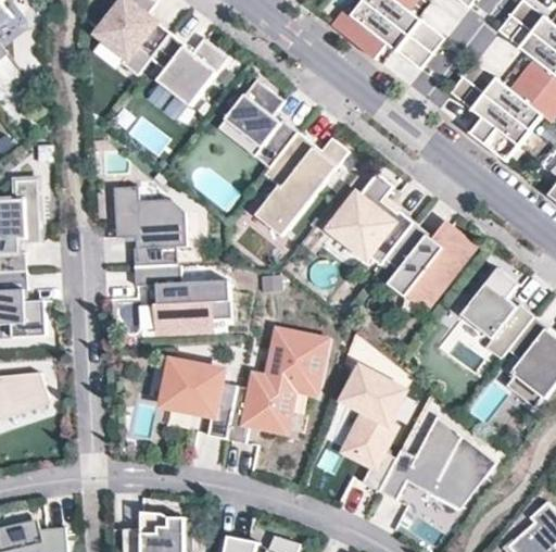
[(0,0),(0,19),(9,12),(0,0)]
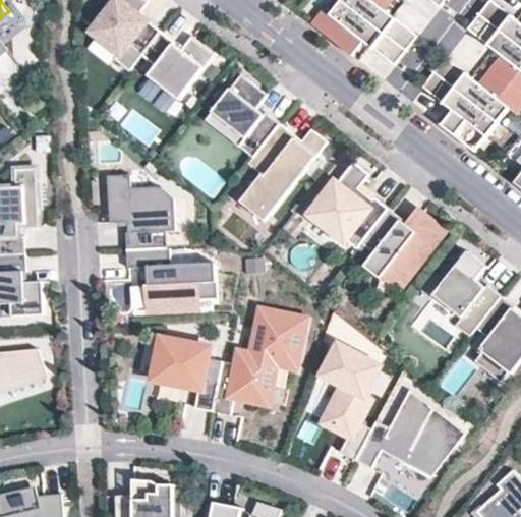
[(140,53),(159,29),(145,17),(143,19),(135,13),(146,0),(116,0),(94,30),(119,49),(113,57),(127,69),(140,53)]
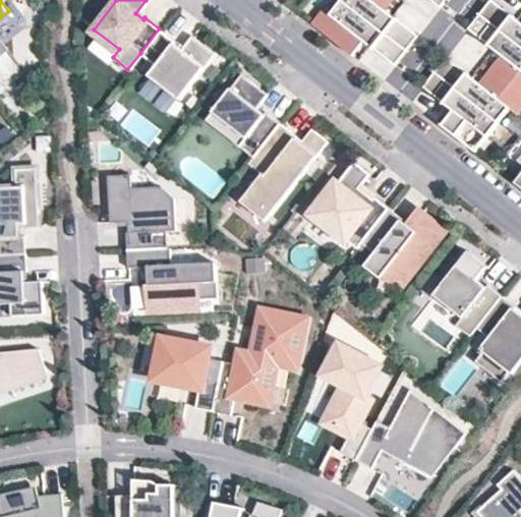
[(404,49),(343,0),(338,0),(316,27),(343,48),(349,39),(359,38),(371,48),(373,45),(395,62),(404,49)]
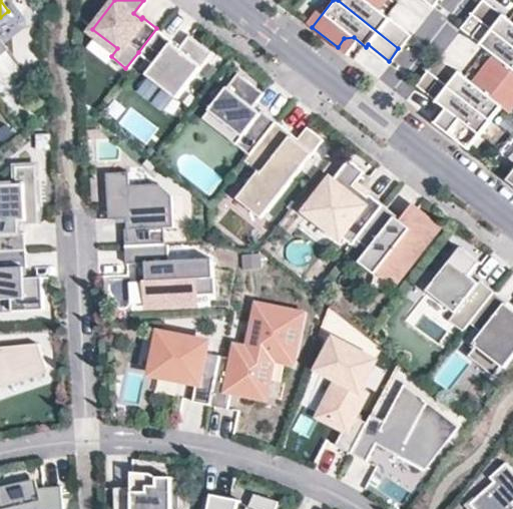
[(338,0),(398,48),(408,35),(387,20),(389,17),(378,9),(377,8),(376,0),(338,0)]
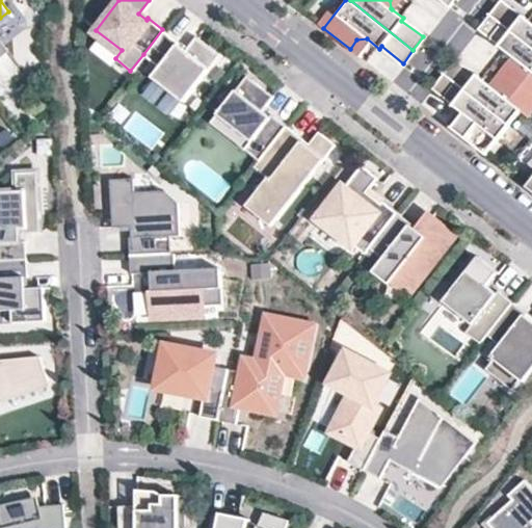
[(390,0),(391,8),(392,9),(399,0),(390,0)]
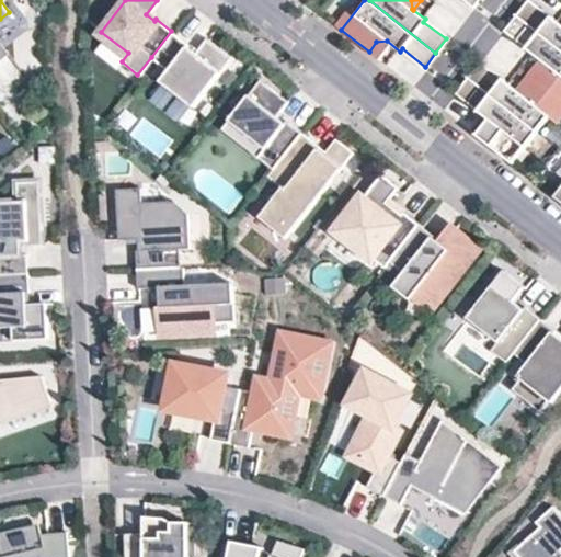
[(560,23),(549,14),(547,18),(524,0),(514,13),(560,49),(560,23)]
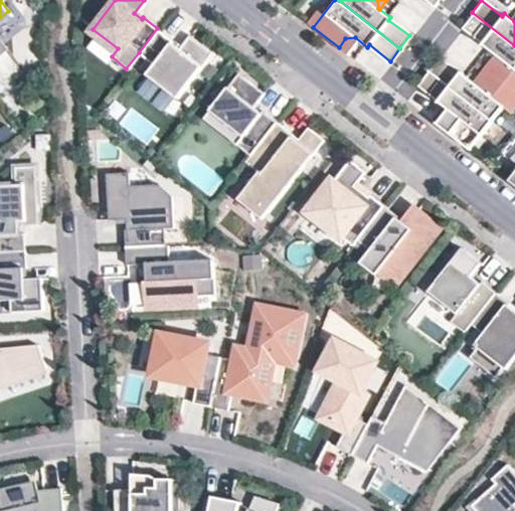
[(513,91),(514,87),(514,45),(472,12),(461,26),(482,41),(480,44),(491,52),(492,53),(493,63),(488,70),(513,91)]
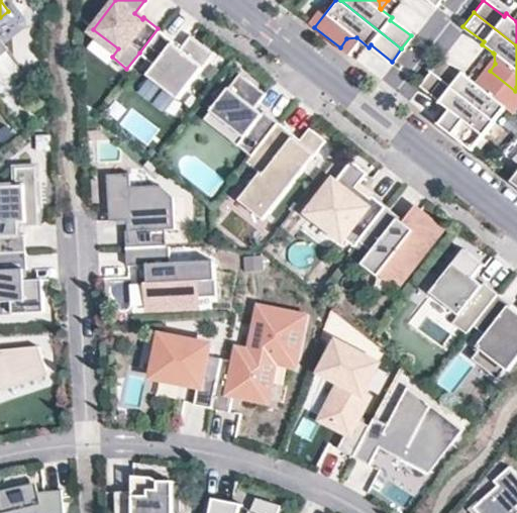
[(172,39),(158,28),(139,53),(153,63),(145,73),(176,97),(211,52),(189,34),(178,47),(171,41),(172,39)]
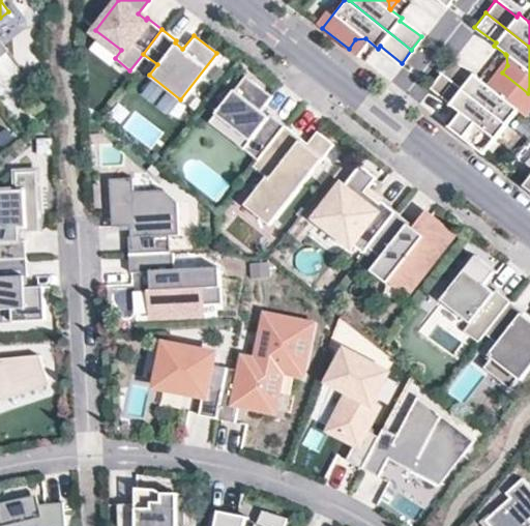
[(367,40),(365,38),(355,39),(349,49),(356,54),(367,40)]
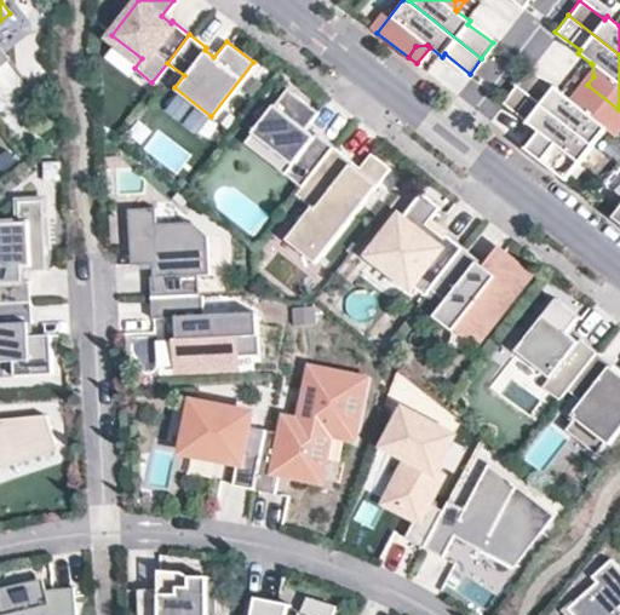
[(592,64),(591,63),(579,79),(587,85),(593,76),(592,64)]
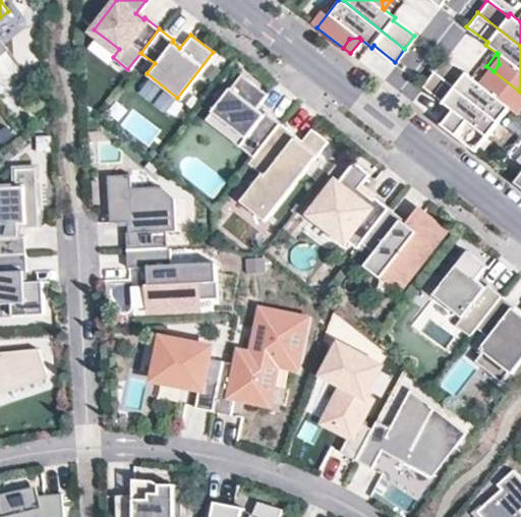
[(519,92),(494,71),(485,80),(477,81),(475,80),(464,71),(463,74),(442,58),(431,70),(453,87),(496,120),(507,106),(519,92)]
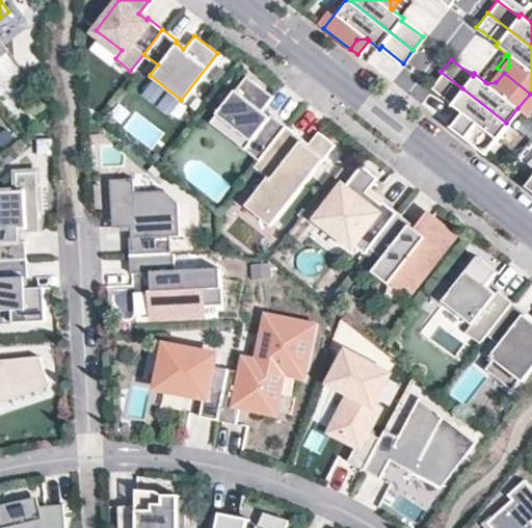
[(485,82),(487,83),(496,82),(504,73),(497,68),(485,82)]
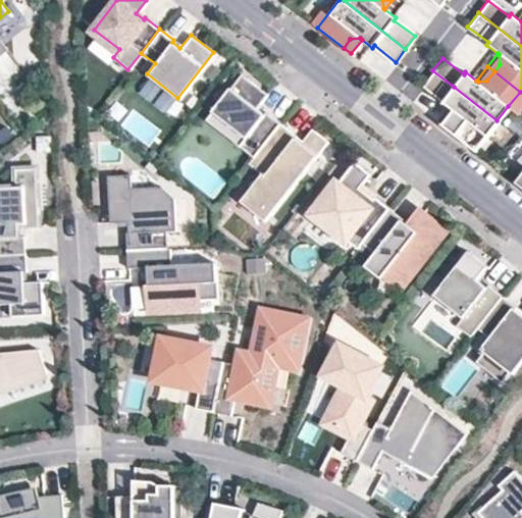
[(449,130),(474,150),(486,135),(497,120),(454,87),(432,70),(422,84),(442,99),(440,102),(452,109),(454,111),(454,121),(449,130)]
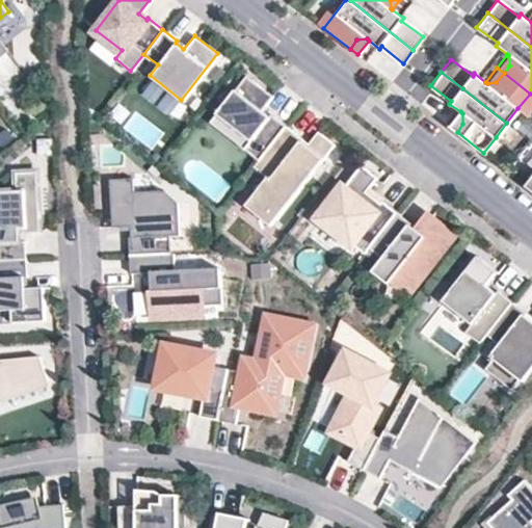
[(257,159),(284,124),(269,112),(268,115),(261,109),(271,95),(245,74),(215,112),(249,139),(242,148),(257,159)]
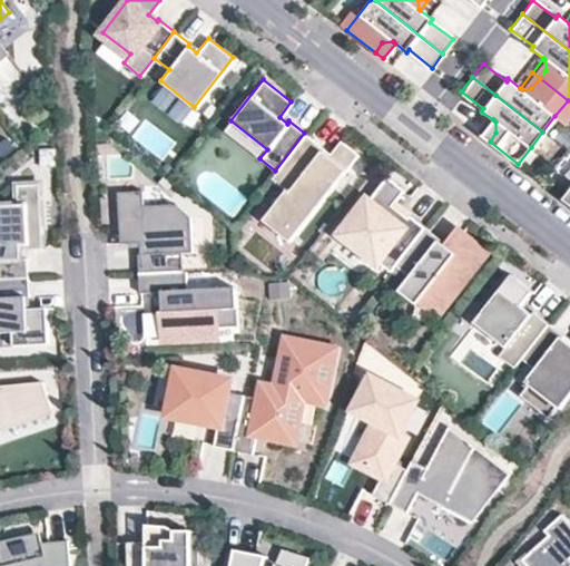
[(554,116),(563,123),(569,115),(569,101),(568,100),(554,116)]
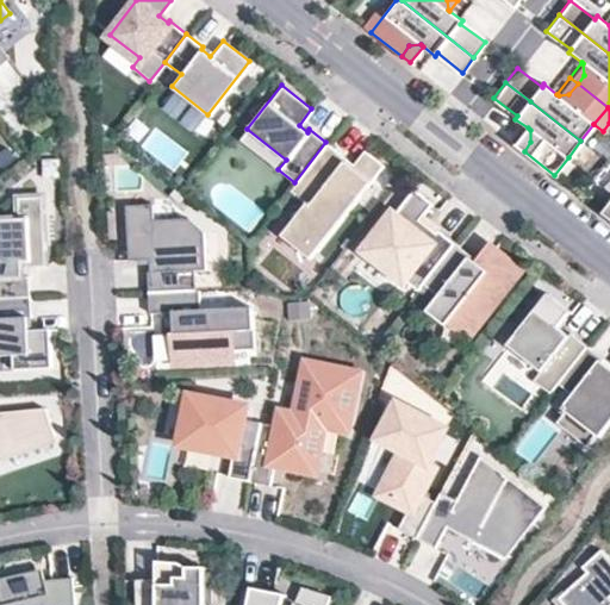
[(530,142),(530,130),(528,128),(515,144),(524,151),(530,142)]
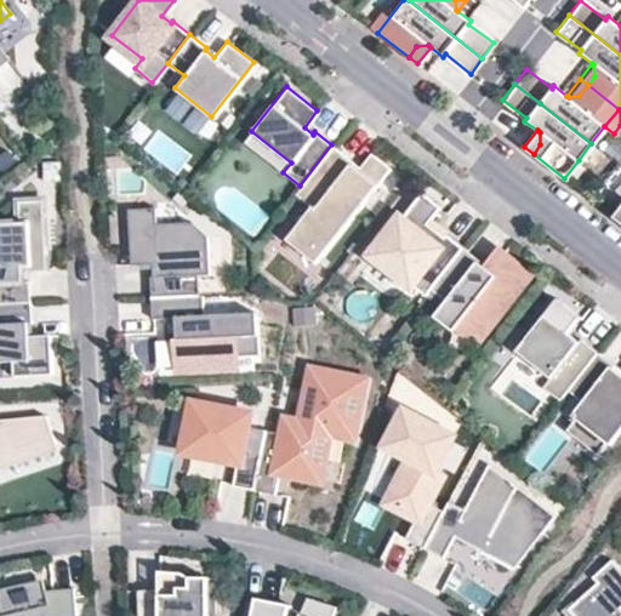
[(291,163),(251,131),(244,141),(283,172),(291,163)]
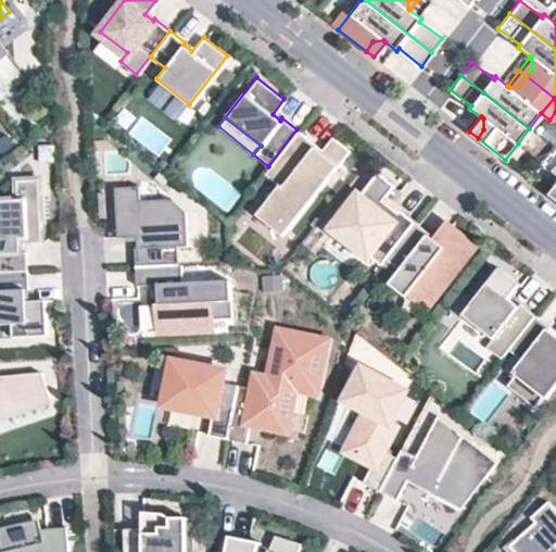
[(268,166),(263,173),(278,184),(255,213),(281,235),(348,149),(333,138),(323,153),(313,147),(315,143),(297,129),(268,166)]
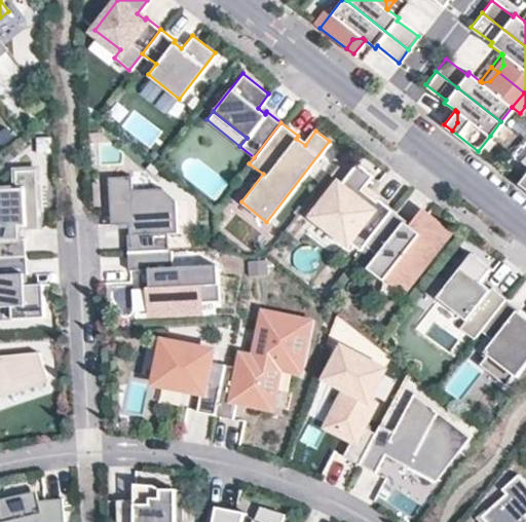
[(478,151),(486,157),(498,142),(490,136),(478,151)]
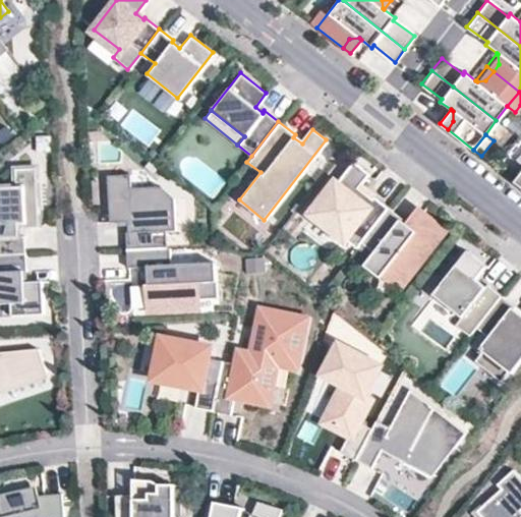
[(359,241),(387,207),(372,195),(370,197),(356,186),(367,172),(352,160),(311,212),(355,246),(359,241)]
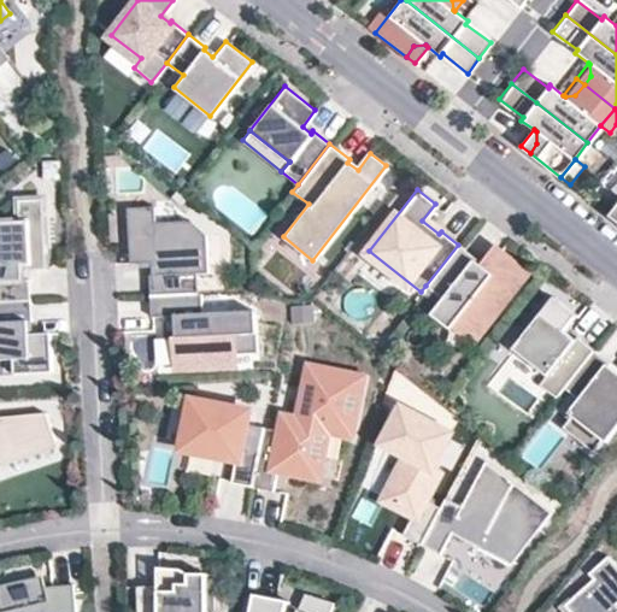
[(0,299),(28,299),(27,277),(22,278),(21,263),(34,263),(34,268),(43,266),(40,196),(15,198),(16,219),(0,219),(0,299)]
